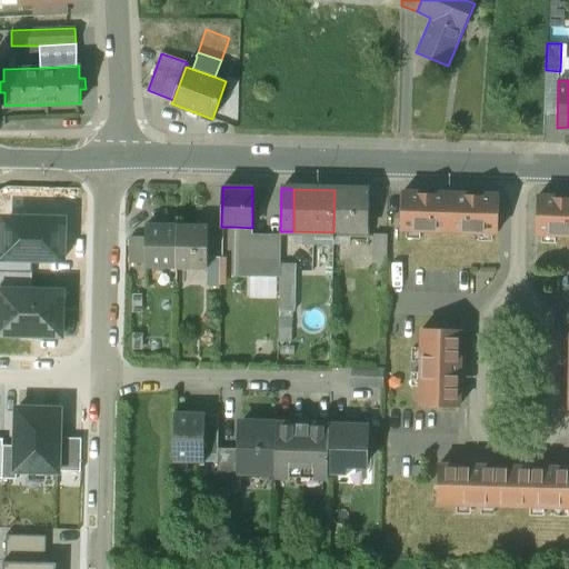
[(369,190),(335,190),(333,232),(333,235),(368,236),(369,190)]
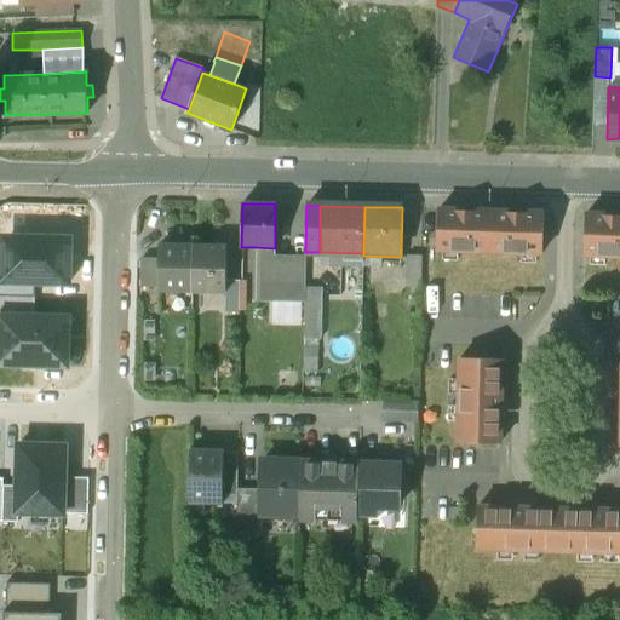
[(491,211),(438,210),(437,250),(489,251),(491,211)]
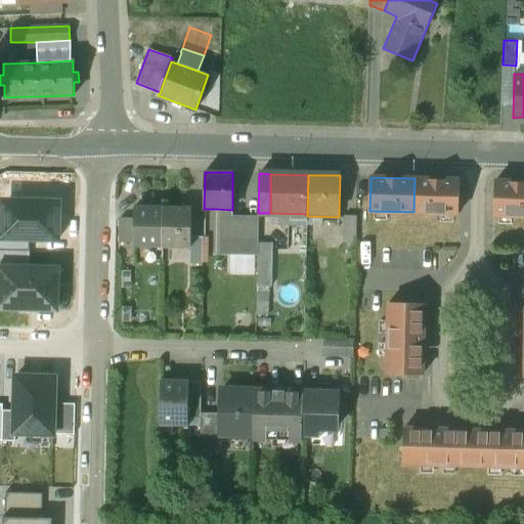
[(459,179),(415,178),(413,212),(457,213),(459,179)]
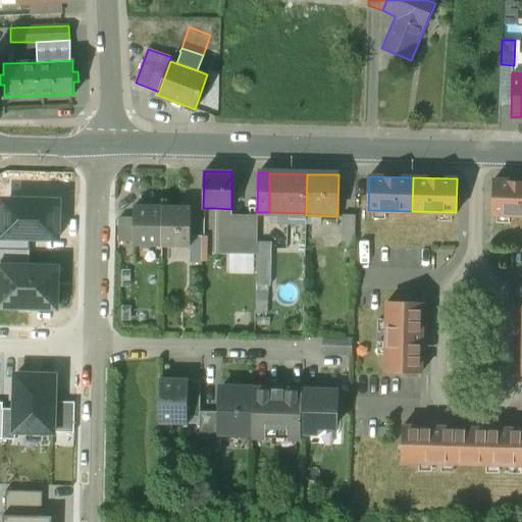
[(521,180),(493,179),(492,213),(521,214),(521,180)]
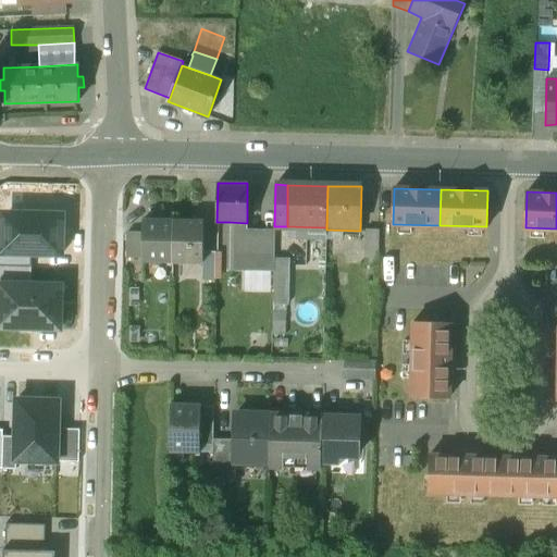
[(3,222),(2,252),(32,252),(60,254),(61,217),(11,215),(3,222)]
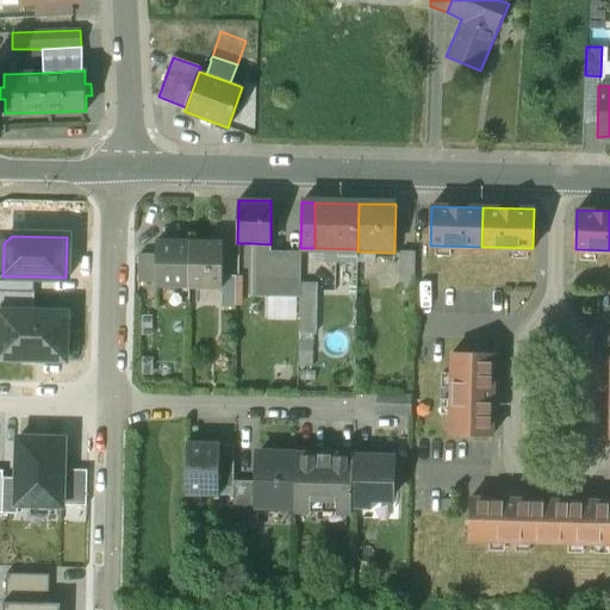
[(190,242),(156,241),(156,254),(155,281),(155,286),(188,287),(190,242)]
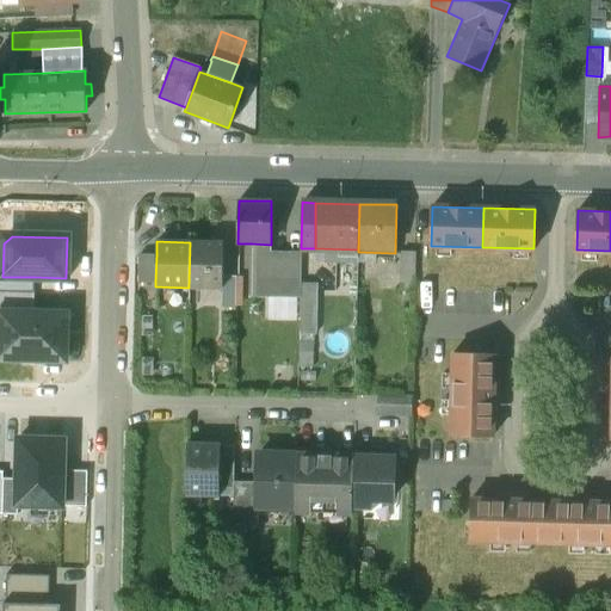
[(223,242),(190,242),(189,288),(222,288),(222,276),(223,242)]
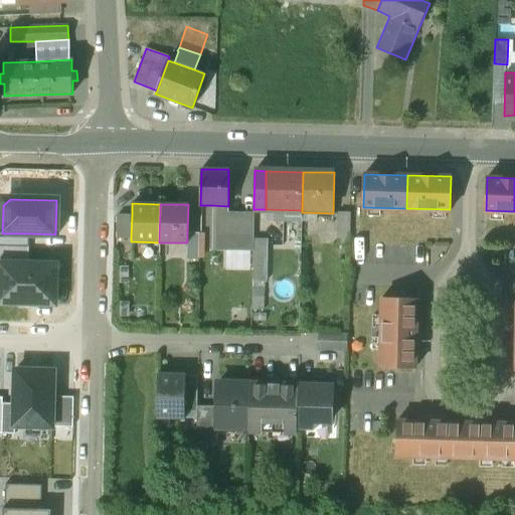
[(228,206),(212,205),(212,240),(226,240),(227,240),(228,217),(228,206)]
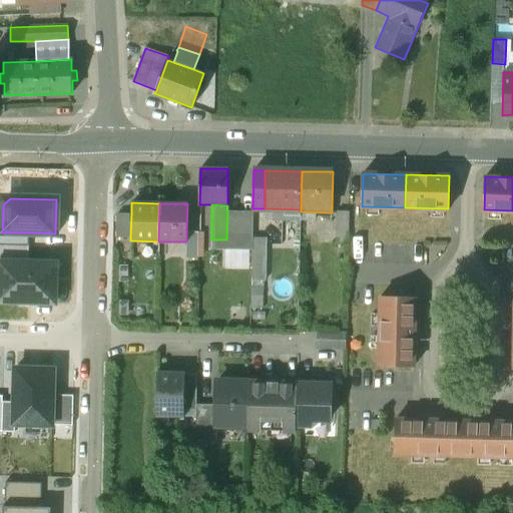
[(301,209),(265,208),(264,218),(300,219),(301,211),(301,209)]
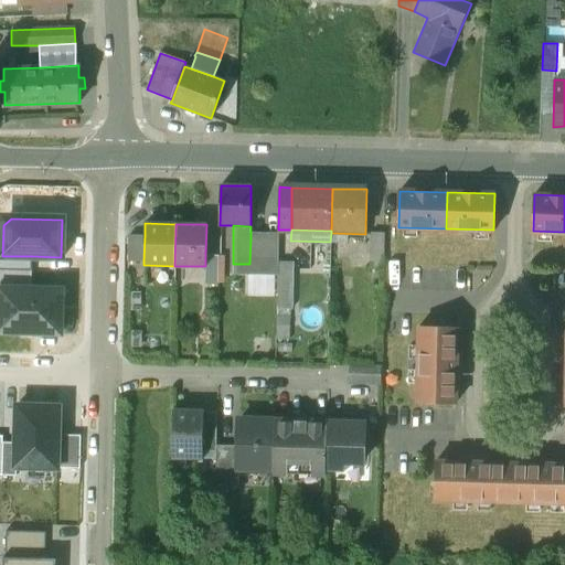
[(384,234),(365,234),(364,265),(383,266),(384,234)]
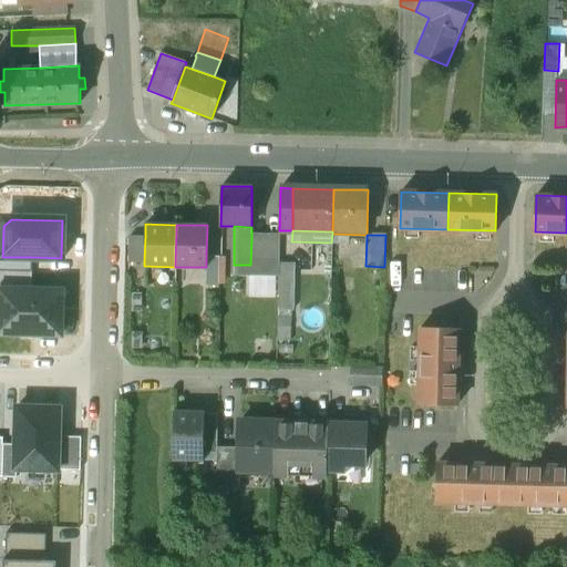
[(145,236),(129,236),(129,261),(131,261),(144,261),(145,236)]
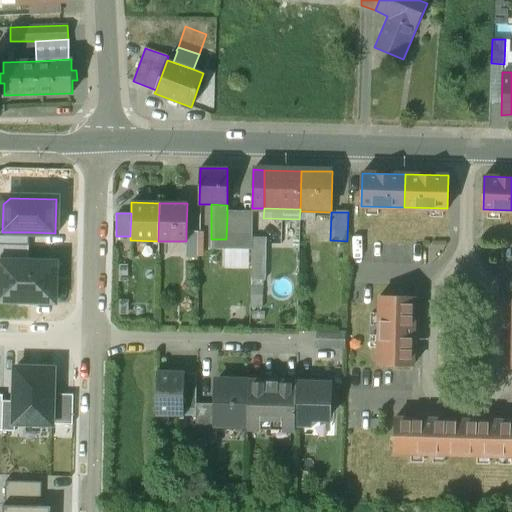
[(225,239),(225,248),(251,249),(251,239),(252,216),(227,216),(226,239),(225,239)]
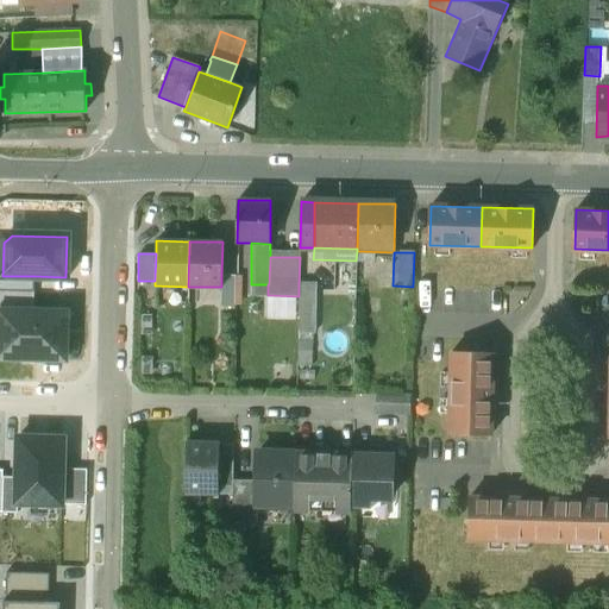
[(0,275),(0,292),(33,293),(35,276),(2,276),(0,275)]
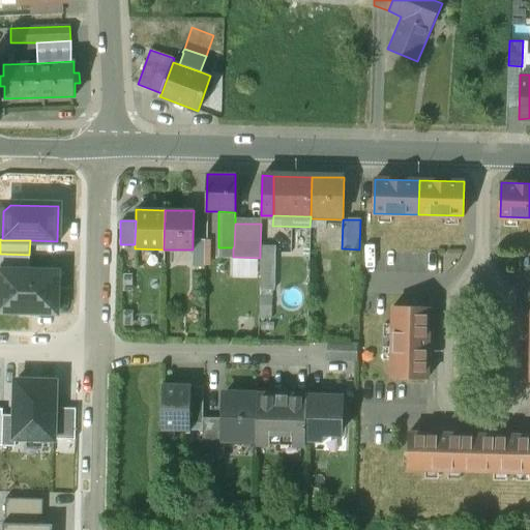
[(205,239),(193,239),(193,249),(192,266),(204,266),(205,239)]
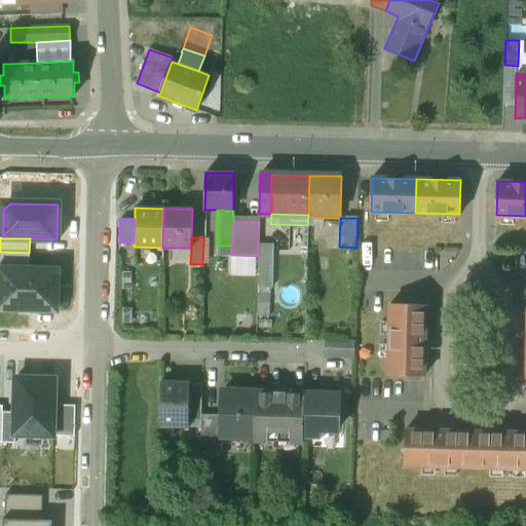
[(231,246),(217,246),(217,255),(231,255),(231,246)]
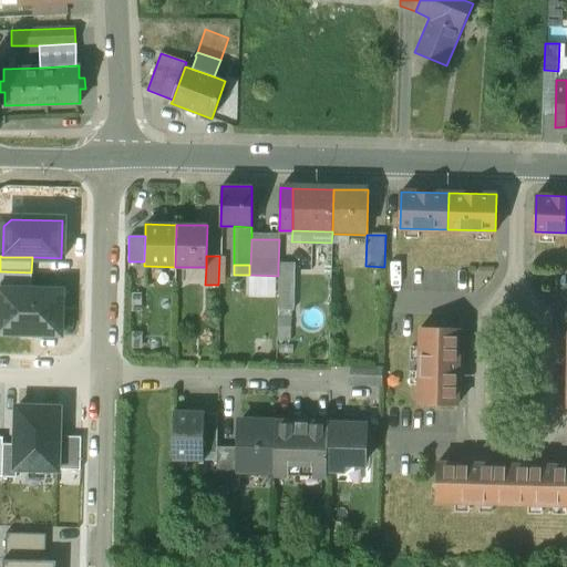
[(296,265),(278,265),(278,276),(278,297),(277,312),(295,312),(296,265)]
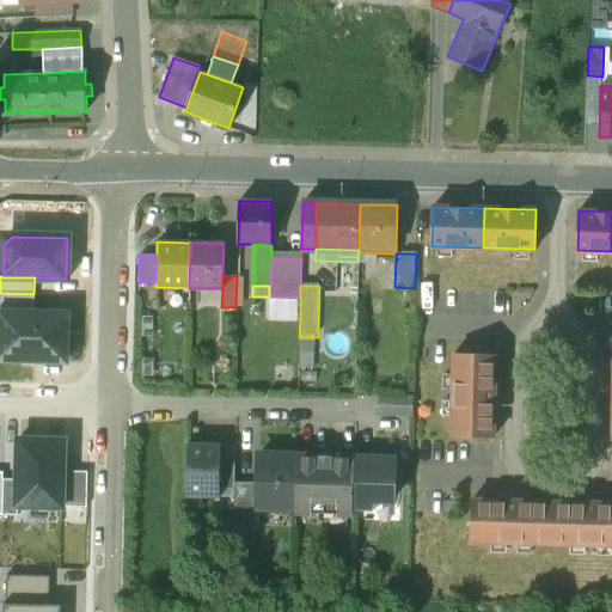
[(0,313),(34,314),(34,294),(0,293),(0,313)]
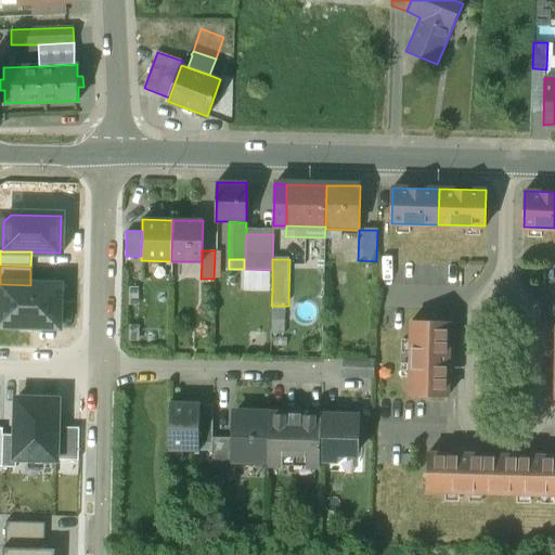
[(272,291),(272,270),(244,269),(243,291),(272,291)]
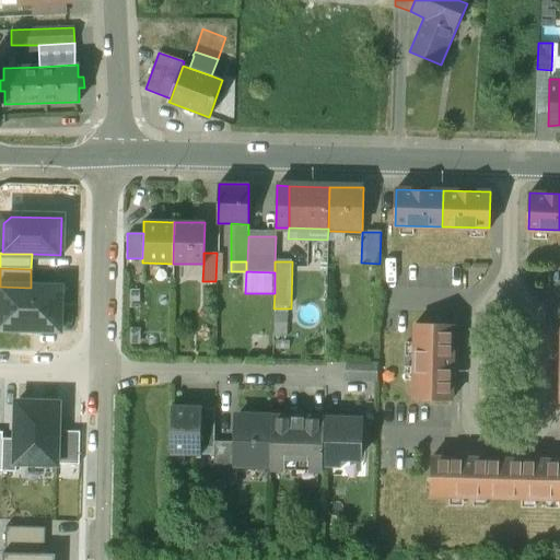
[(31,288),(0,287),(0,331),(60,334),(61,289),(31,288)]
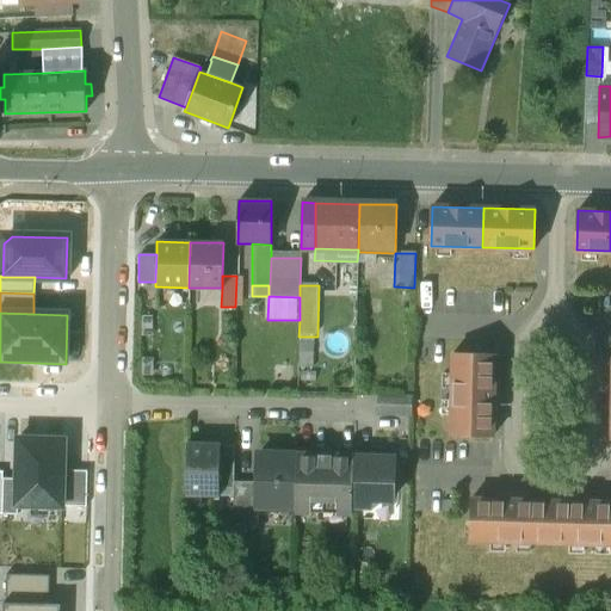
[(494,355),(452,353),(451,434),(493,436),(494,355)]
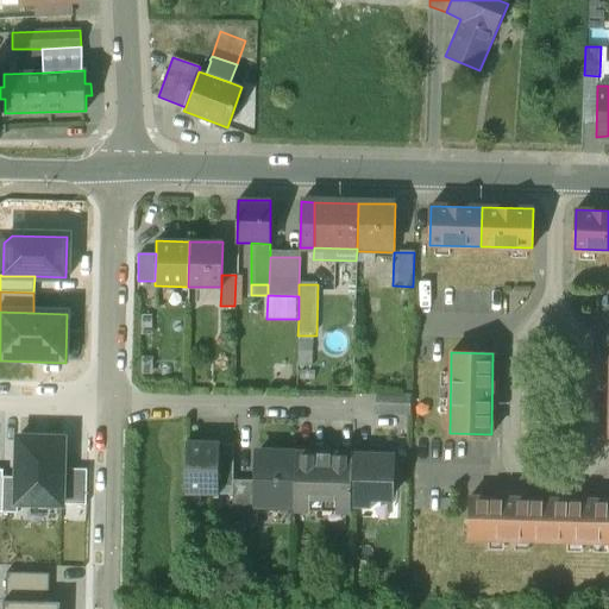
[(410,395),(377,394),(377,413),(409,414),(410,395)]
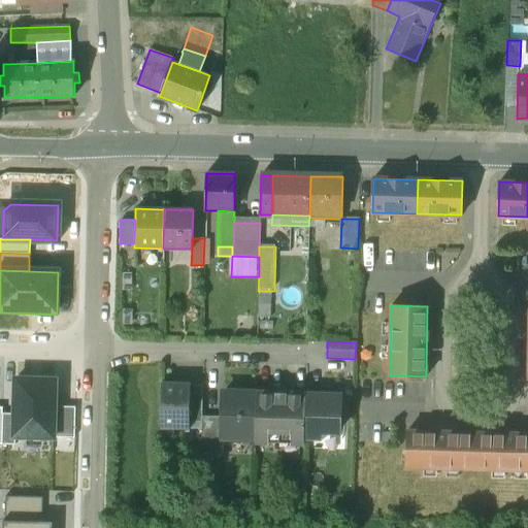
[(14,433),(56,434),(57,404),(57,372),(15,371),(14,411),(14,433)]
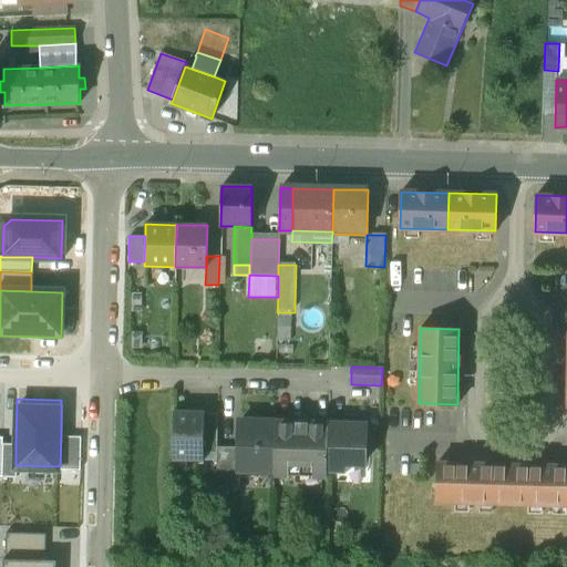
[(204,411),(173,411),(172,460),(203,461),(203,460),(203,453),(204,413),(204,411)]
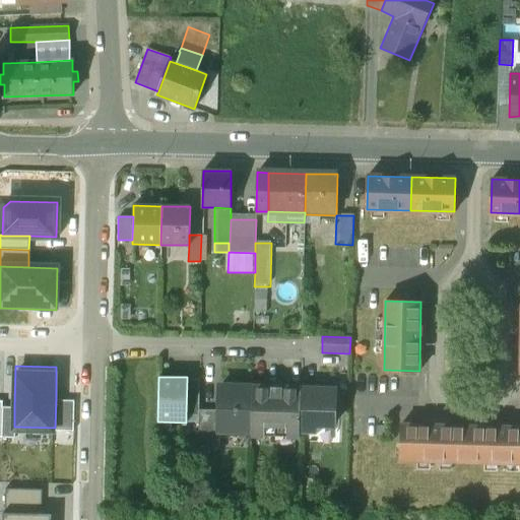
[(199,380),(187,379),(186,415),(198,415),(199,380)]
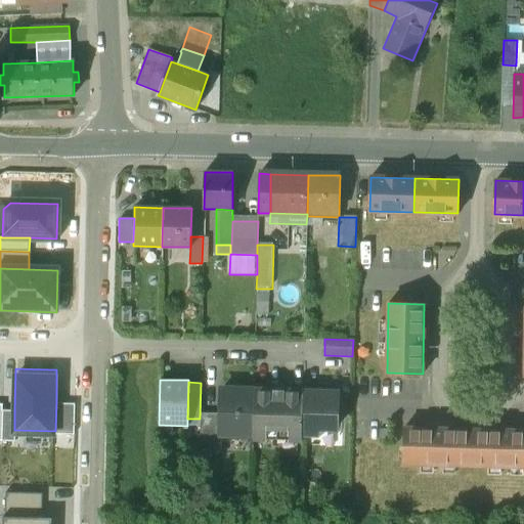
[(254,390),(221,389),(220,413),(220,434),(221,434),(252,435),(253,435),(254,390)]
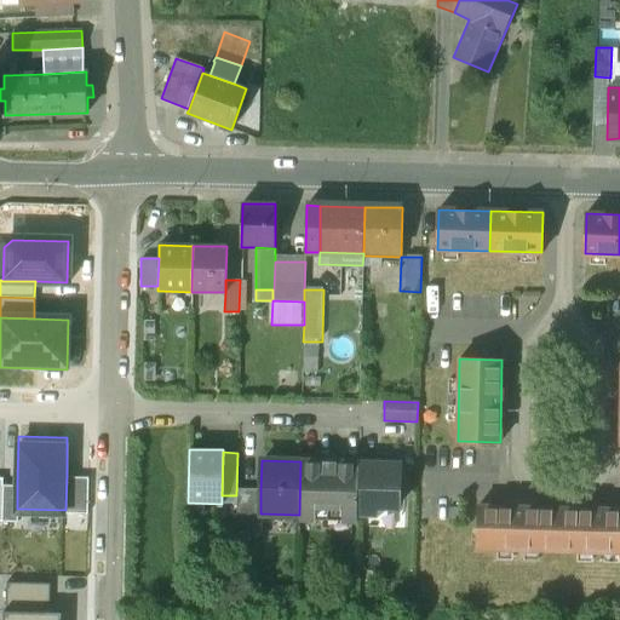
[(359,463),(300,461),(299,515),(298,515),(298,520),(357,521),(357,514),(359,463)]
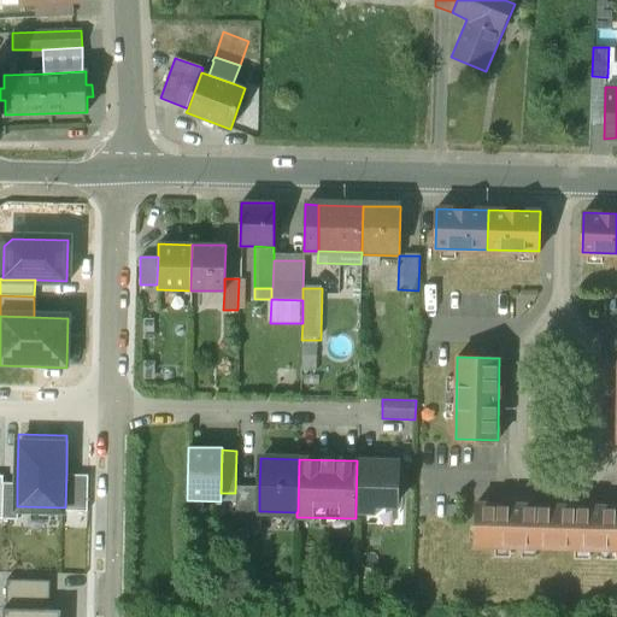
[(397,462),(357,460),(356,511),(374,512),(382,505),(395,505),(397,462)]
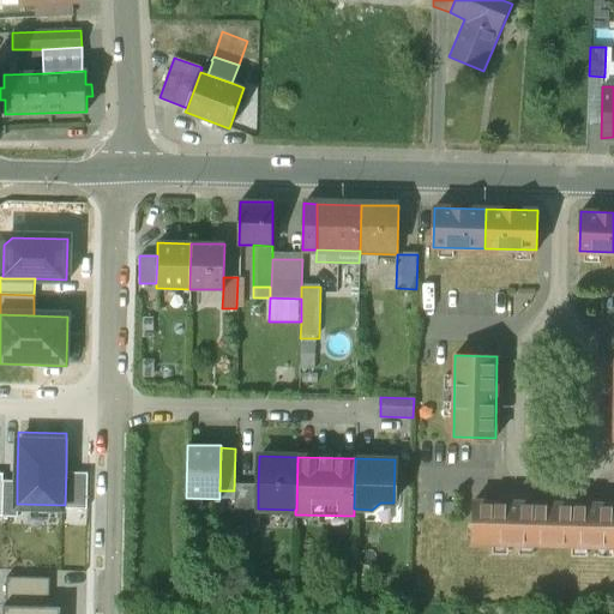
[(86,505),(88,470),(66,470),(65,505),(86,505)]
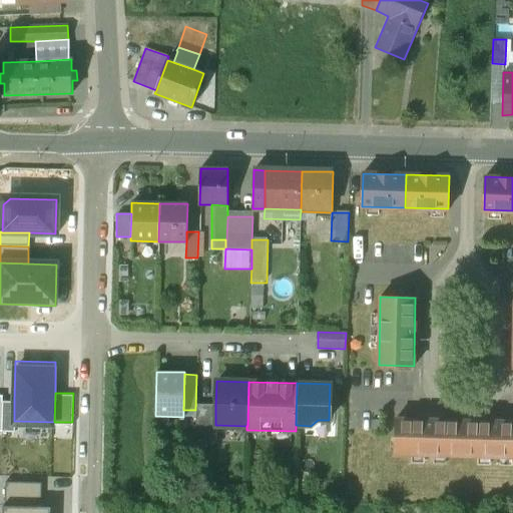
[(14,429),(14,421),(14,400),(2,400),(2,428),(14,429)]
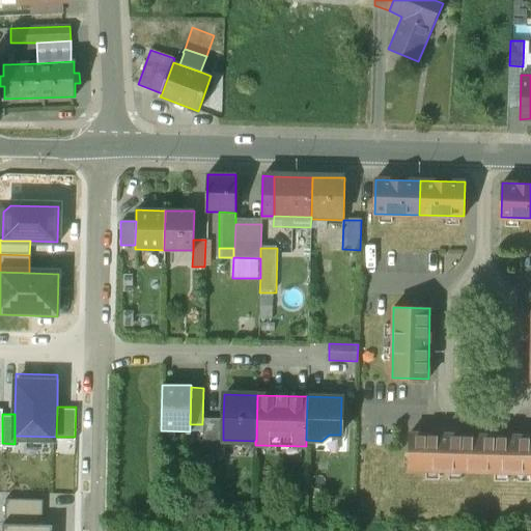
[(223,419),(203,419),(202,456),(224,457),(224,440),(223,440),(223,419)]
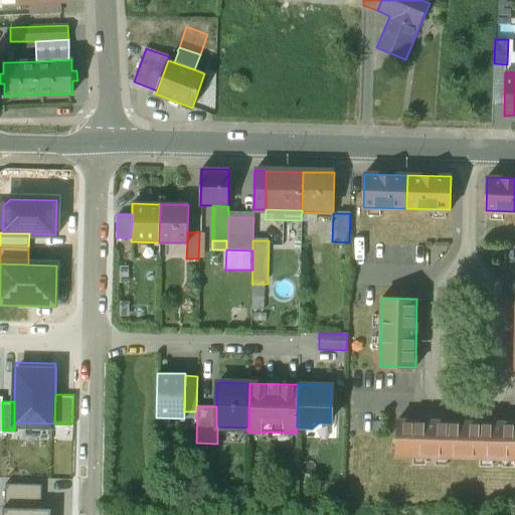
[(465,421),(397,419),(396,456),(464,457),(465,421)]
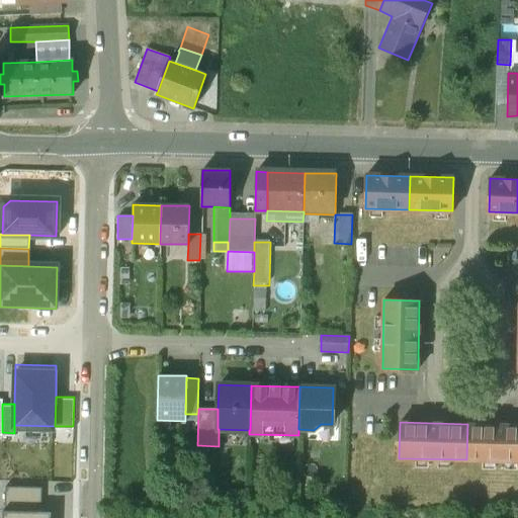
[(517,425),(467,424),(466,459),(517,460),(517,425)]
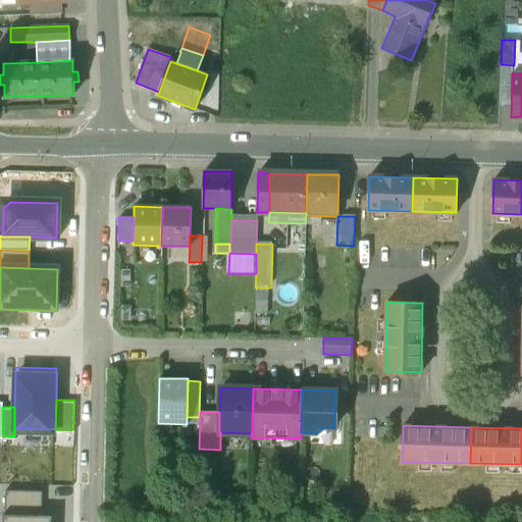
[(5,490),(5,515),(41,516),(42,492),(5,490)]
